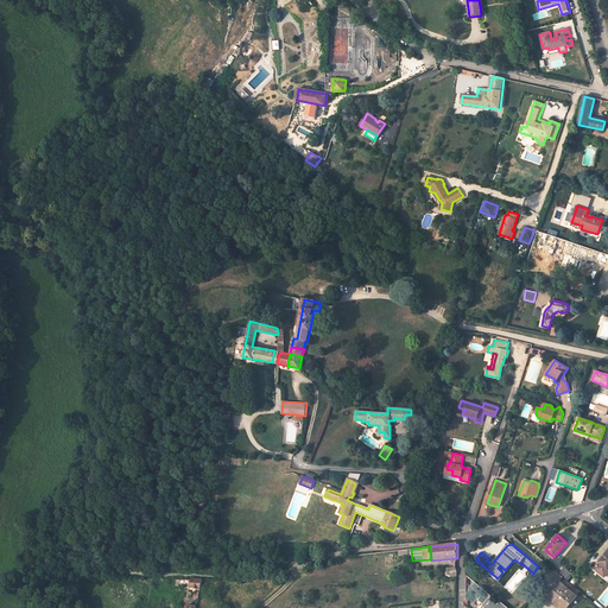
[(607,569),(607,550),(599,562),(600,563),(595,569),(605,577),(607,572),(607,570),(607,569)]
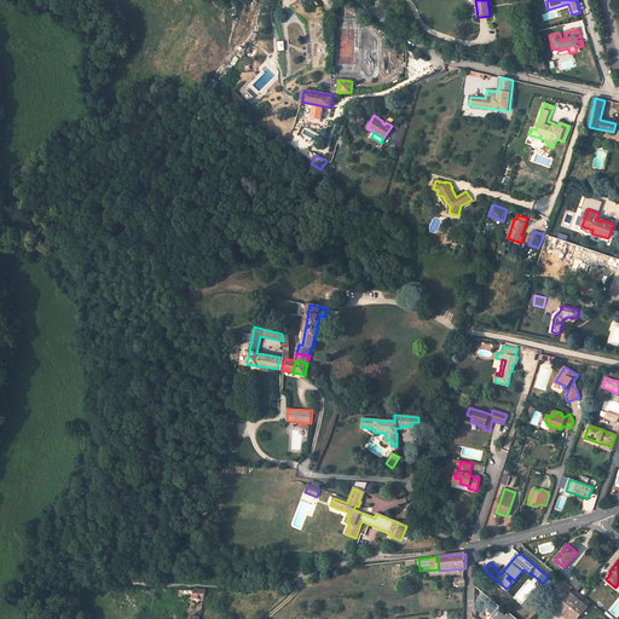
[(584,584),(576,578),(570,584),(579,591),(584,584)]
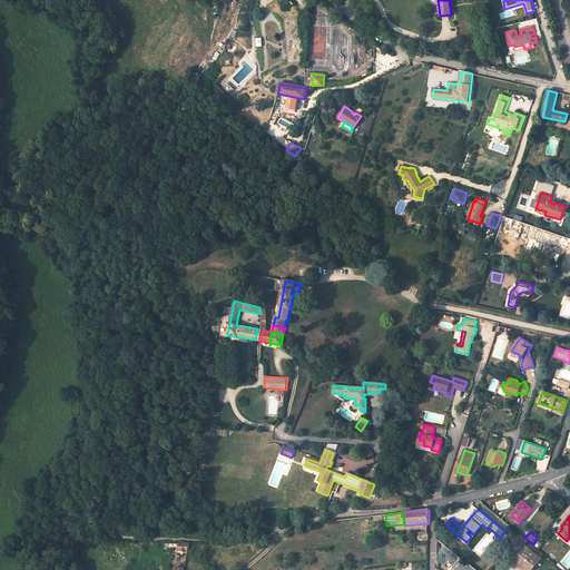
[(491,540),(487,537),(475,550),(480,553),(491,540)]
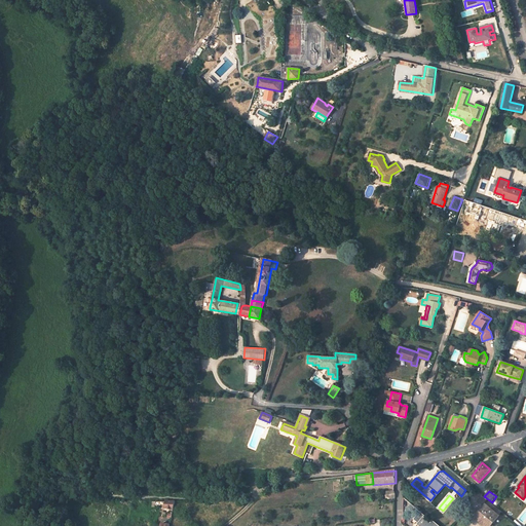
[(485,525),(489,525),(495,520),(498,515),(493,511),(489,508),(491,505),(488,503),(486,505),(486,504),(485,505),(476,517),(485,525)]
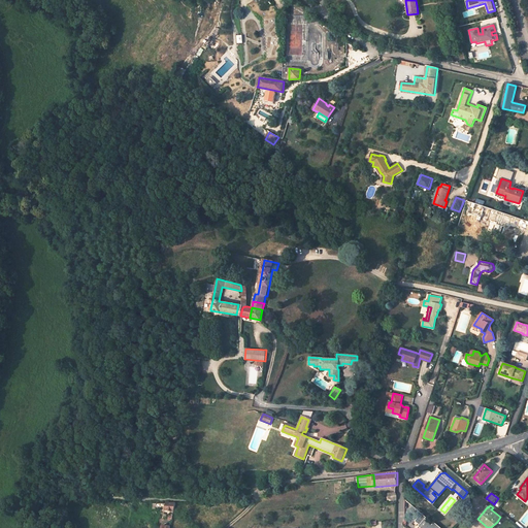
[(421,513),(415,521),(420,525),(419,526),(421,527),(440,527),(434,522),(432,524),(425,518),(426,517),(421,513)]
